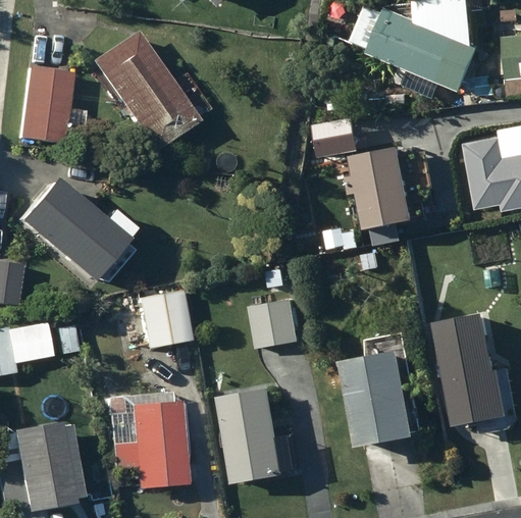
[(376,53),(449,85),(468,40),(393,7),(387,18),(374,49),(377,50),(376,53)]
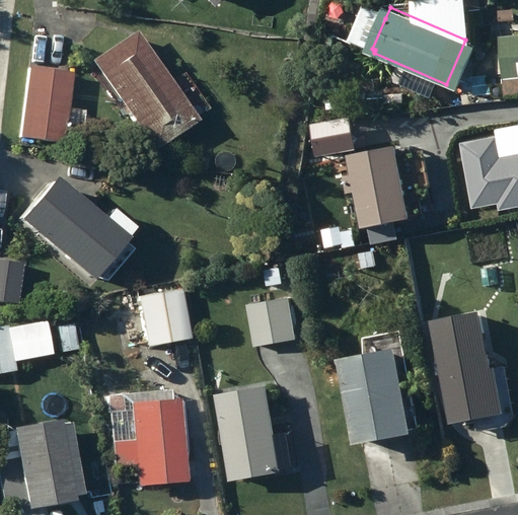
[(139,30),(94,61),(154,151),(200,121),(139,30)]
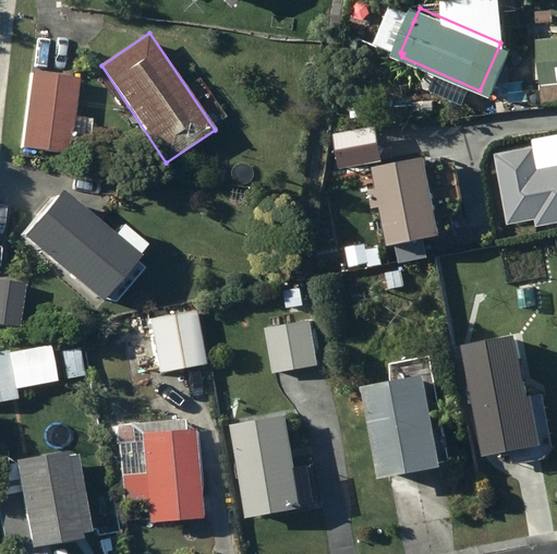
[(556,35),(544,37),(548,84),(556,83),(556,35)]
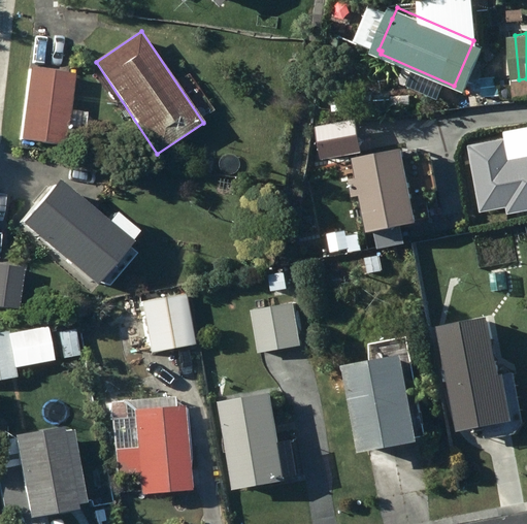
[(71,109),(77,72),(32,66),(23,136),(66,142),(67,130),(86,133),(89,112),(71,109)]
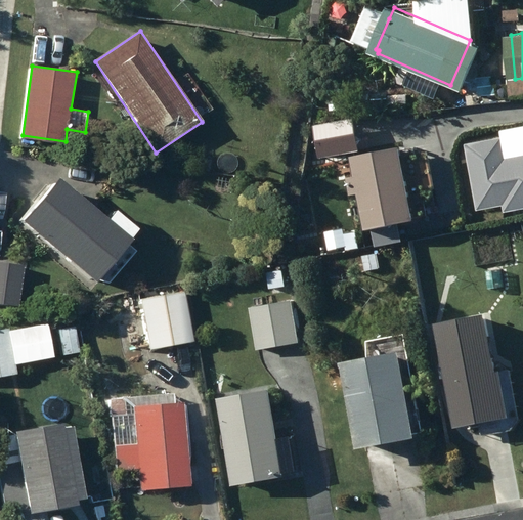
[(88,120),(87,129),(99,131),(100,121),(88,120)]
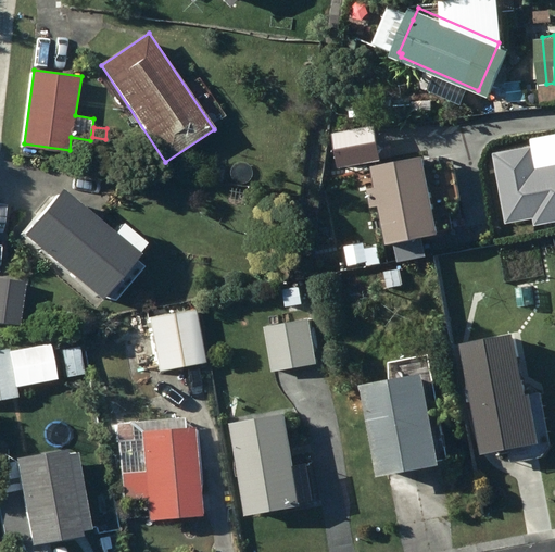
[(524,133),(479,142),(493,205),(538,196),(524,133)]
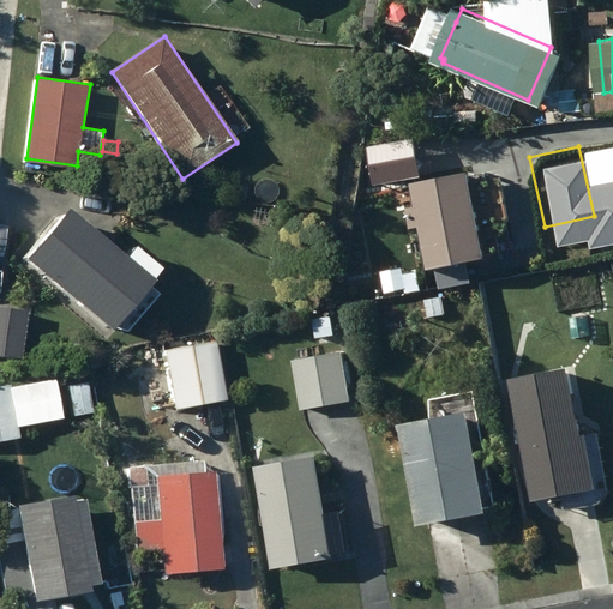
[(488,155),(430,167),(433,184),(425,186),(430,215),(442,212),(449,252),(505,240),(488,155)]
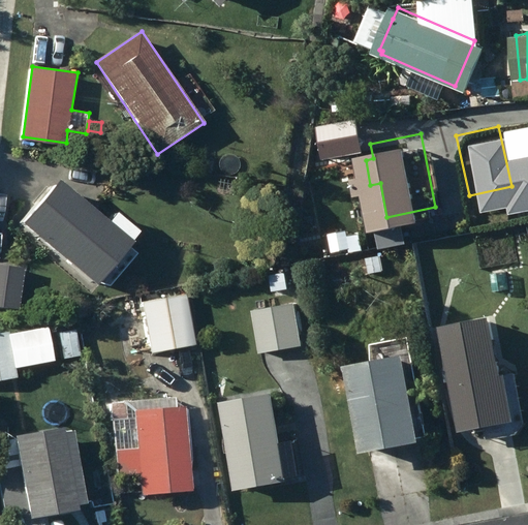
[(0,198),(0,202),(73,261),(117,208),(93,188),(85,198),(34,157),(0,198)]
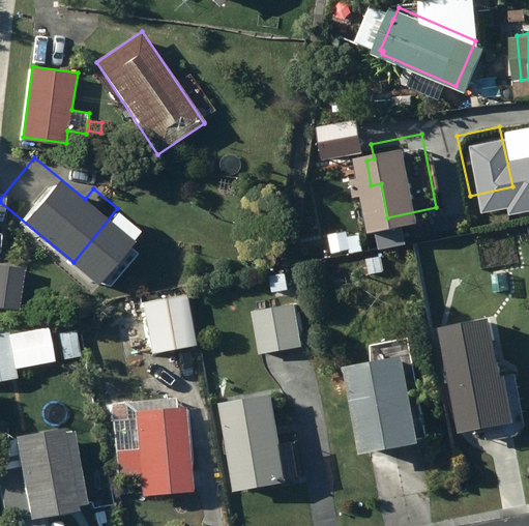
[(387,256),(370,258),(373,272),(389,270),(387,256)]
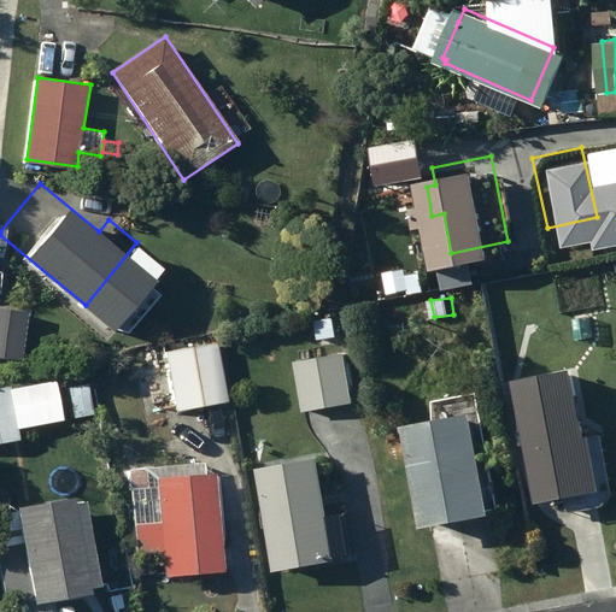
[(0,309),(0,339),(15,340),(15,337),(19,337),(21,311),(0,309)]
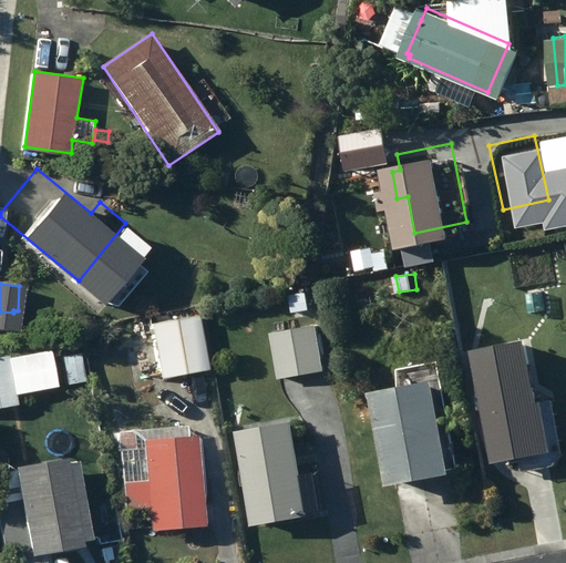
[(67,285),(49,289),(52,304),(70,299),(67,285)]
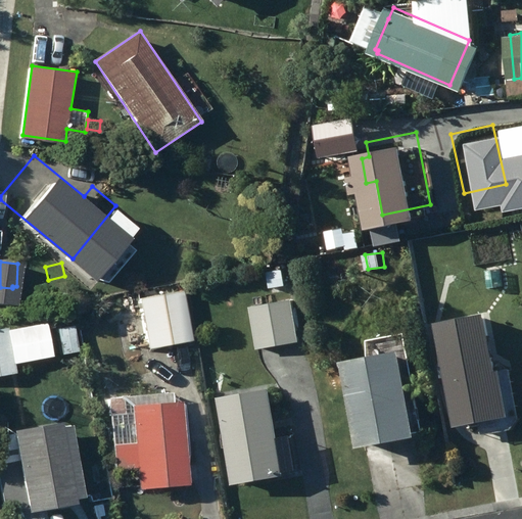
[(490,268),(492,287),(507,285),(505,266),(490,268)]
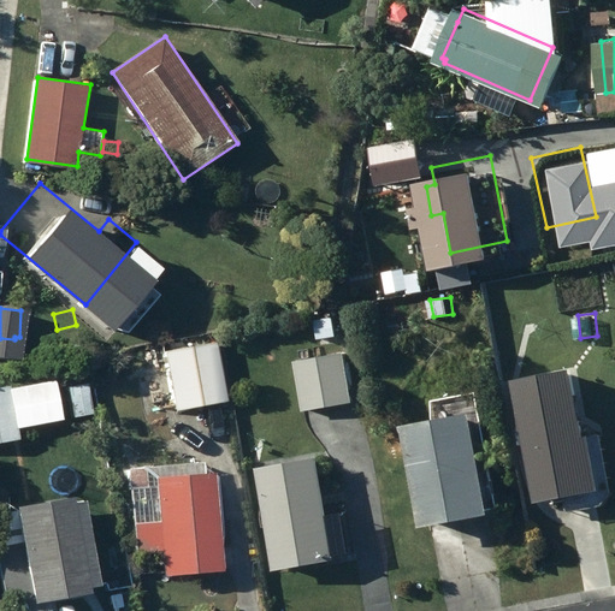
[(341,315),(319,316),(320,336),(342,333),(341,315)]
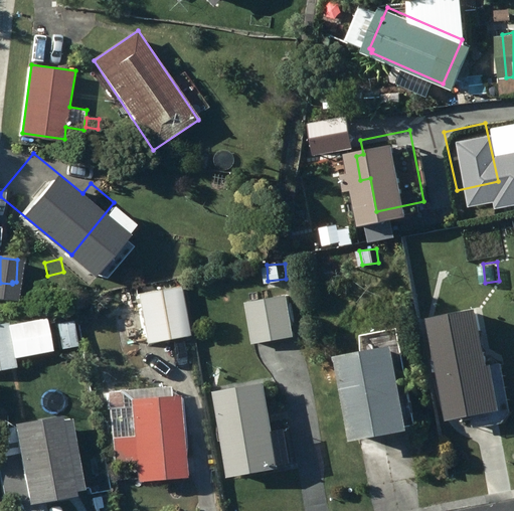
[(140,295),(148,343),(189,336),(181,288),(140,295)]
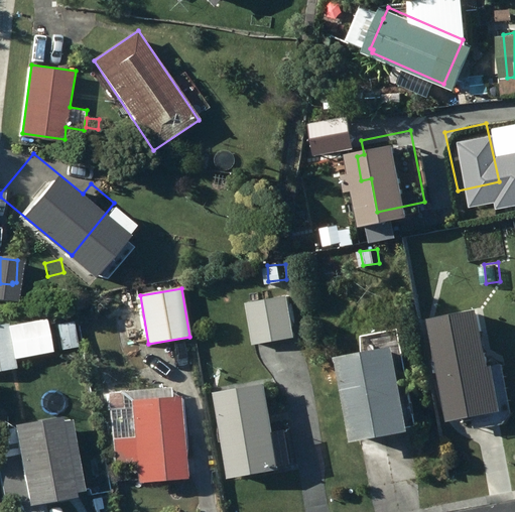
[(252,301),(259,343),(298,336),(291,294),(252,301)]
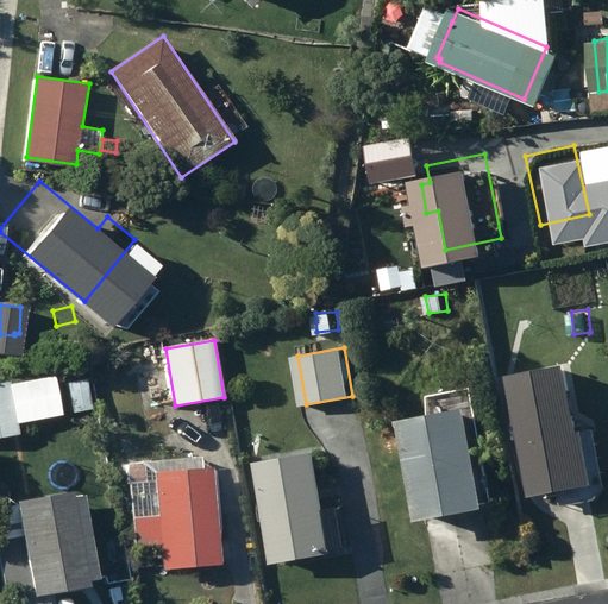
[(516,377),(541,496),(605,483),(594,432),(589,433),(575,365),(516,377)]
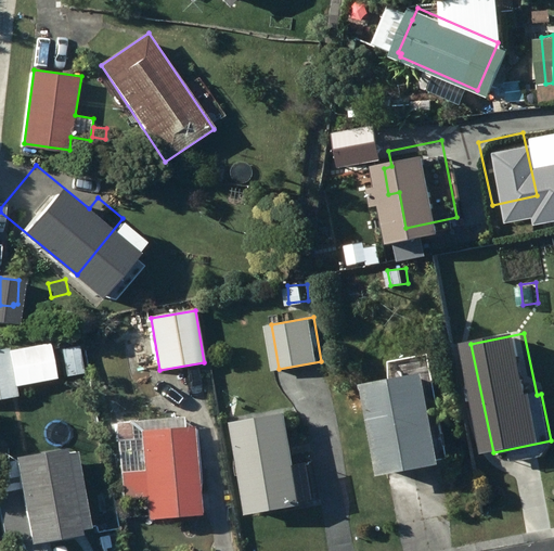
[(0,398),(18,396),(16,385),(56,380),(51,343),(0,350),(0,398)]
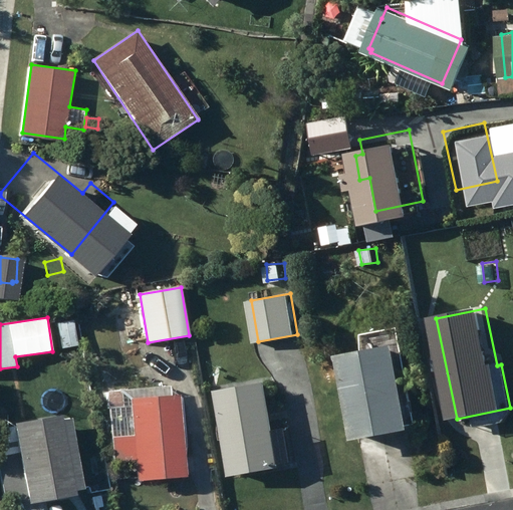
[(57,322),(61,346),(78,343),(74,319),(57,322)]
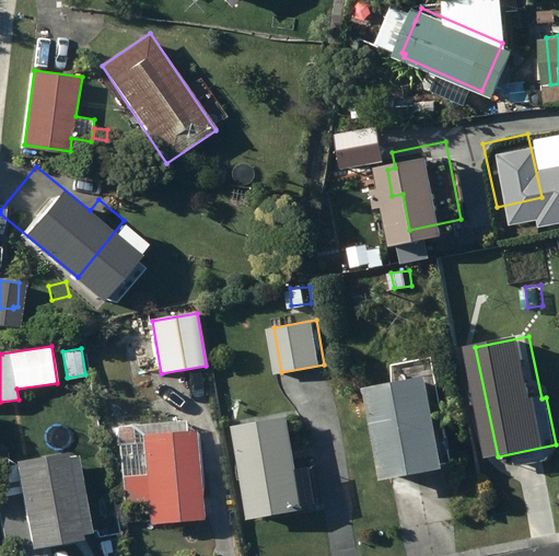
[(377,391),(395,482),(457,470),(440,379),(377,391)]
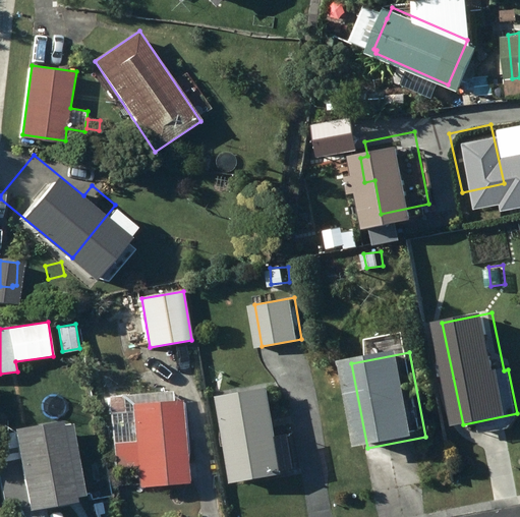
[(121,387),(121,395),(110,395),(115,468),(137,466),(139,486),(188,483),(183,401),(173,402),(173,391),(131,394),(130,386),(121,387)]
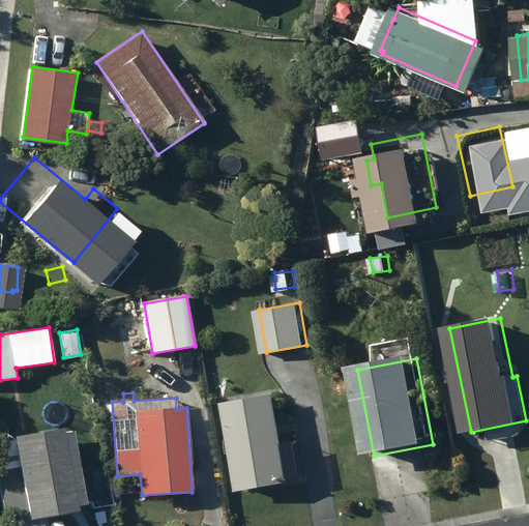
[(235,441),(228,442),(229,449),(237,447),(244,492),(297,483),(283,395),(230,404),(235,441)]
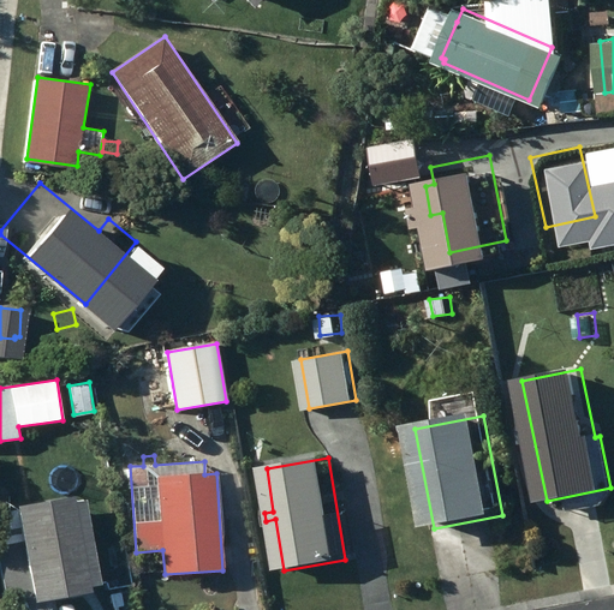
[(83,502),(0,516),(0,582),(4,600),(33,596),(35,606),(90,597),(89,591),(99,588),(83,502)]
